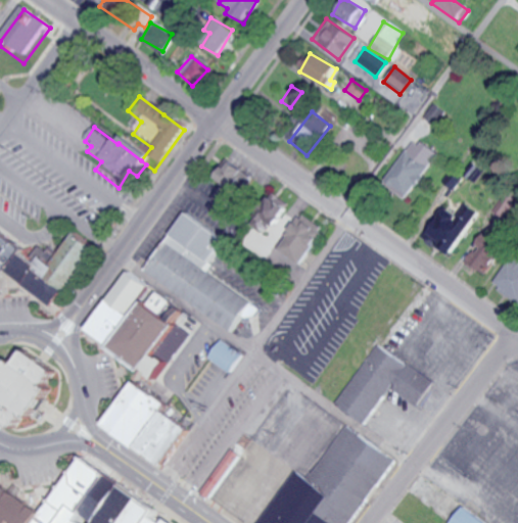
[(381,183),(406,198),(434,153),(411,138),(381,183)]
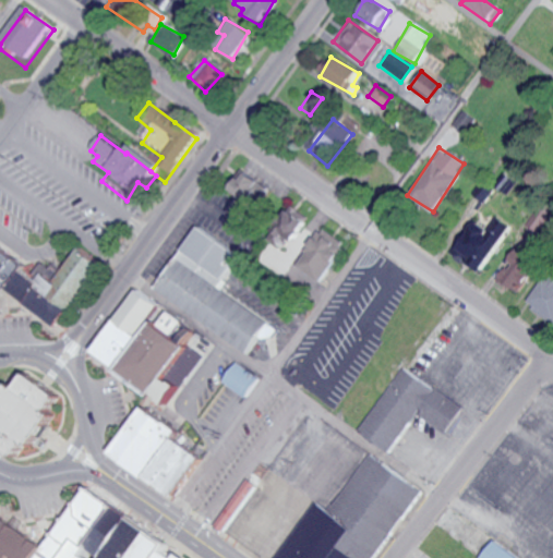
[(227,190),(250,204),(262,184),(239,170),(227,190)]
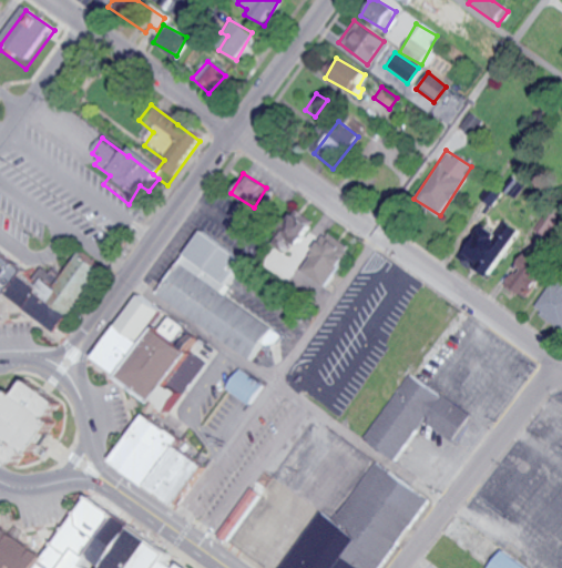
[(297,244),(310,221),(292,210),(272,243),(287,253),(293,242),(297,244)]
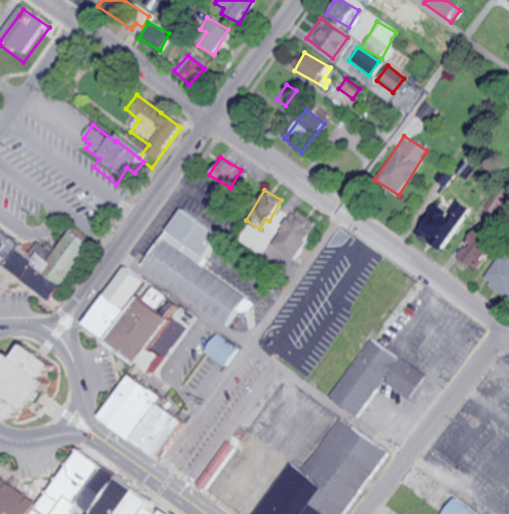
[(450,212),(432,200),(412,233),(441,251),(469,206),(458,199),(450,212)]
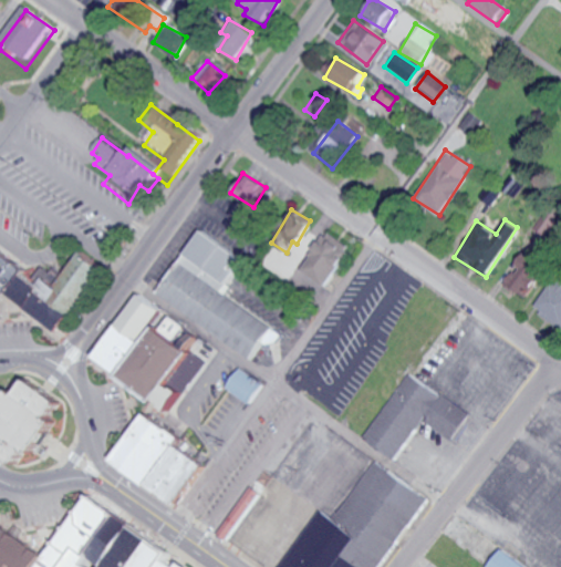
[(325,285),(346,244),(321,229),(299,270),(325,285)]
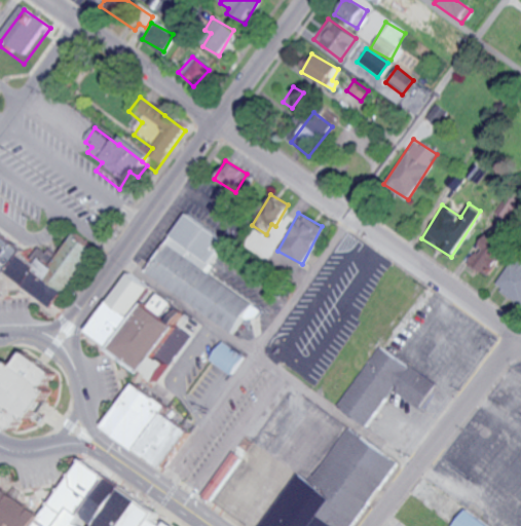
[(182,214),(140,272),(227,335),(248,302),(205,273),(224,246),(182,214)]
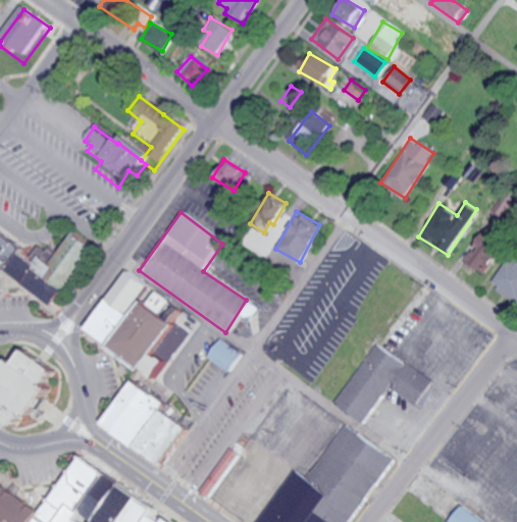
[(482,273),(504,243),(482,227),(471,244),(472,245),(463,259),(482,273)]
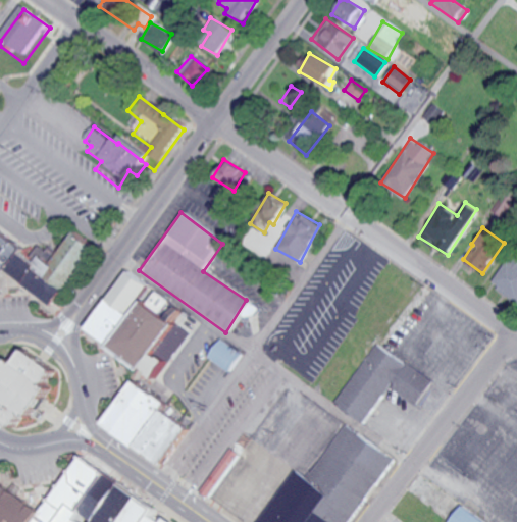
[(0,228),(29,250),(23,257),(29,261),(36,251),(44,256),(48,250),(55,256),(66,233),(88,248),(47,307),(30,293),(26,290),(0,270),(0,228)]
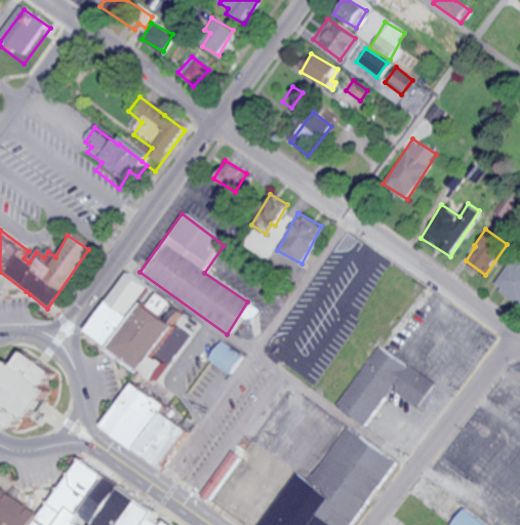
[(490,286),(519,301),(519,258),(516,266),(505,259),(490,286)]
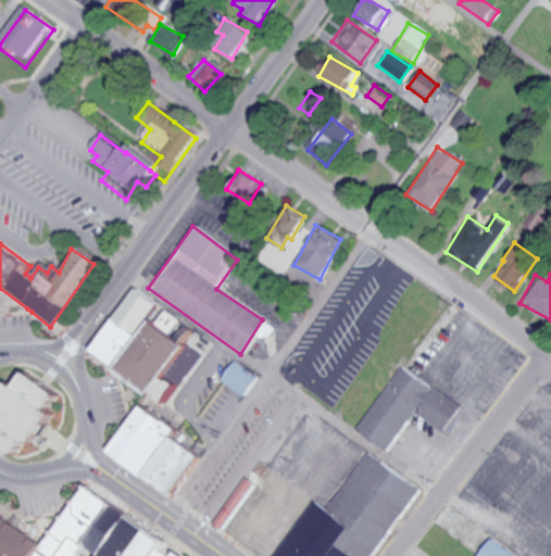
[(96,349),(129,299),(157,317),(122,365),(96,349)]
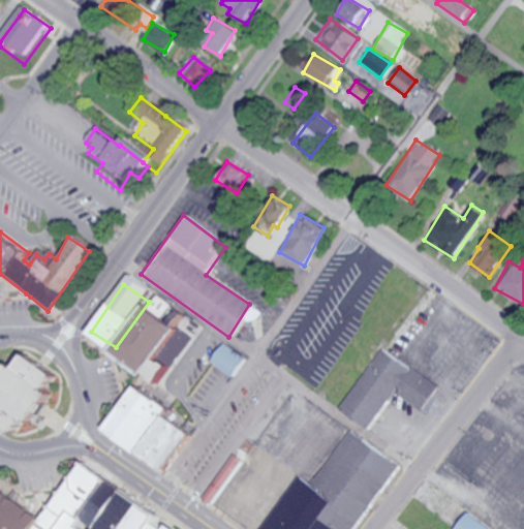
[(149,305),(117,349),(146,372),(178,328),(149,305)]
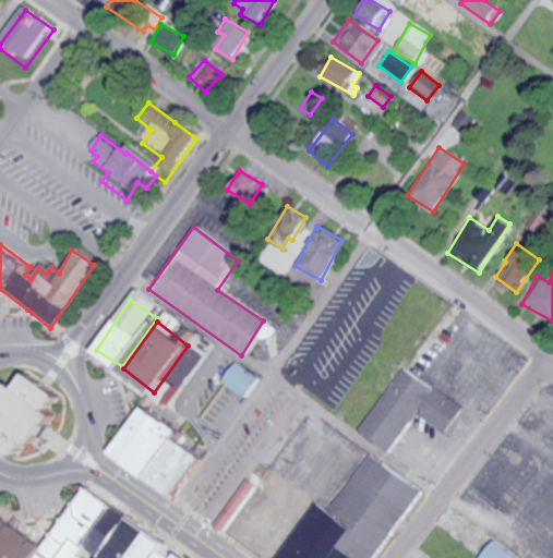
[(255,375),(231,361),(219,381),(243,396),(255,375)]
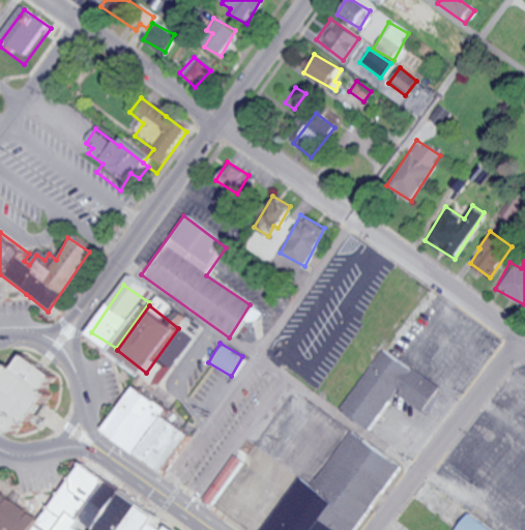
[(338,406),(378,346),(436,385),(418,412),(389,392),(368,425),(338,406)]
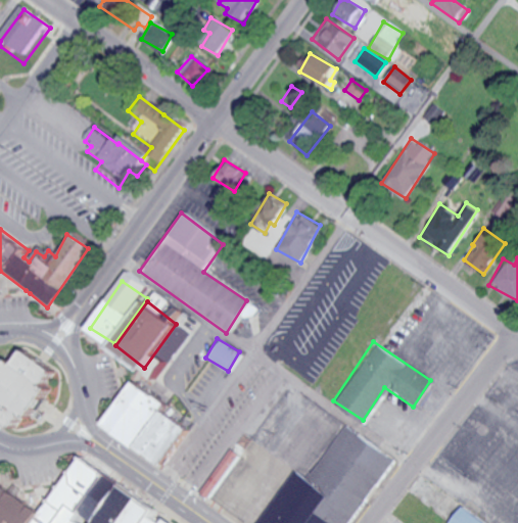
[(0,369),(9,357),(14,360),(24,346),(55,368),(45,382),(50,386),(30,415),(24,411),(14,424),(0,414),(0,369)]
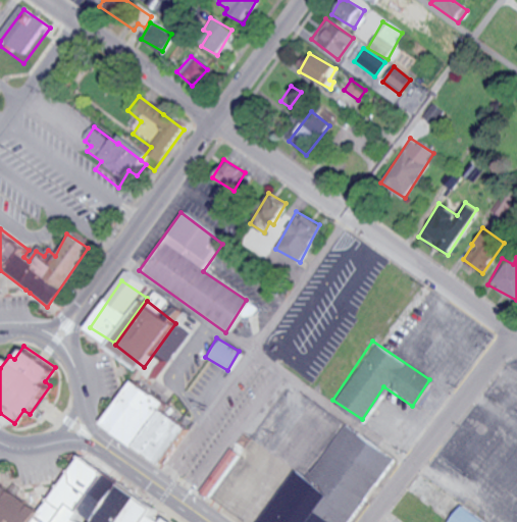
[(130,379),(161,401),(156,408),(183,425),(159,460),(101,421),(130,379)]
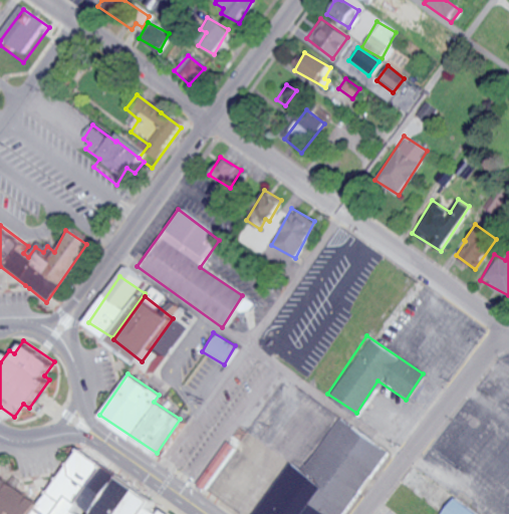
[(334,417),(384,451),(338,513),(249,513),(287,462),(297,469),(334,417)]
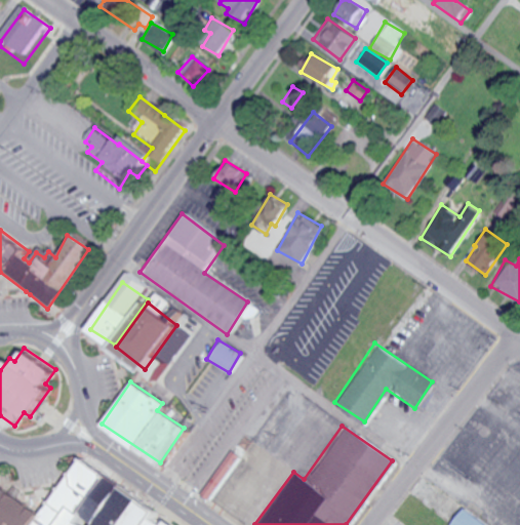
[(169,524),(0,524),(0,491),(39,522),(84,459),(147,508),(169,524)]
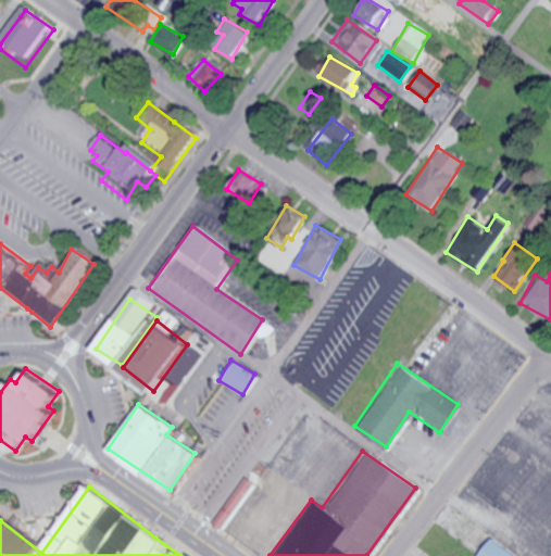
[(512,555),(489,539),(477,555),(512,555)]
